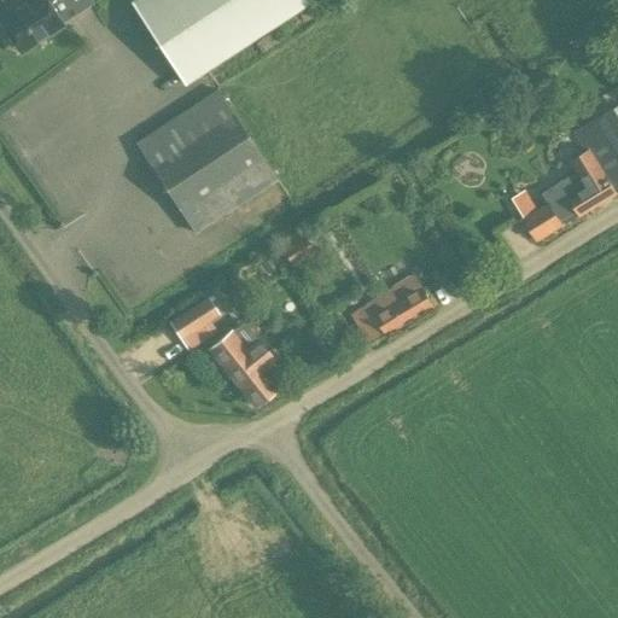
[(0,25),(16,51),(42,34),(46,39),(63,28),(47,5),(54,0),(23,0),(0,15),(0,25)]
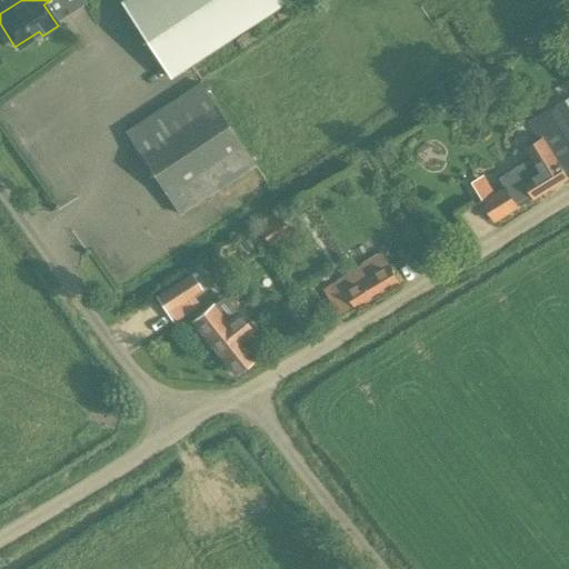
[(168,81),(296,0),(128,0),(120,6),(168,81)]
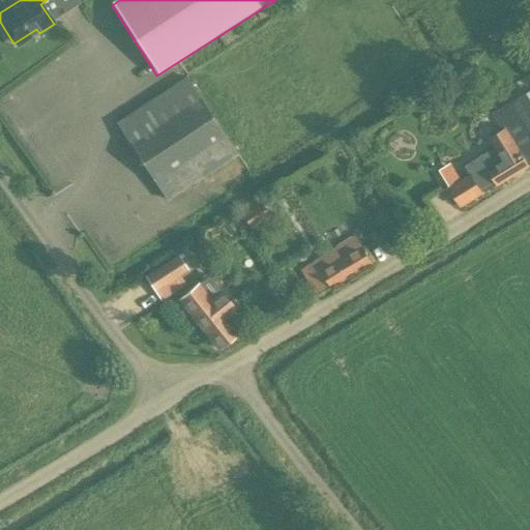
[(116,122),(167,201),(237,153),(186,75),(116,122)]
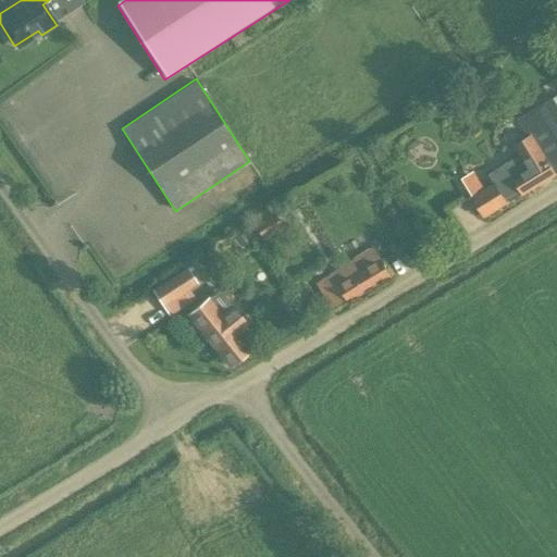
[(516,145),(521,153),(489,174),(494,183),(472,196),(485,218),(508,202),(556,173),(556,171),(556,101),(553,96),(516,119),(528,137),(516,145)]
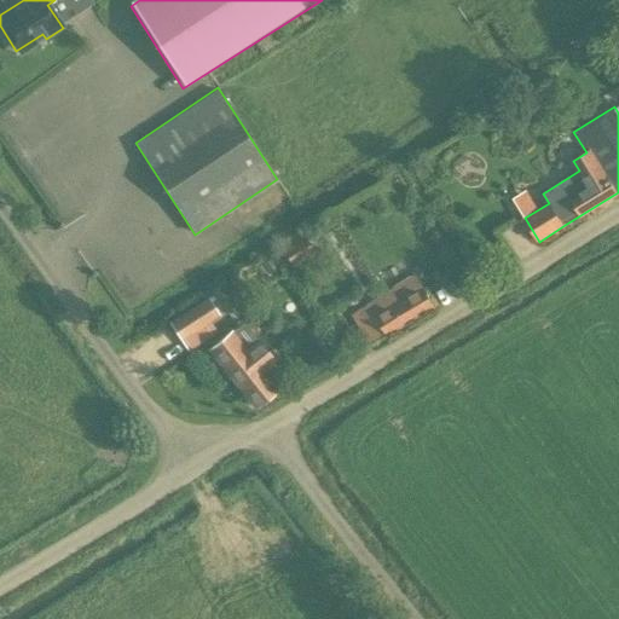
[(302,235),(300,231),(279,243),(282,250),(293,267),(317,253),(304,233),(302,235)]
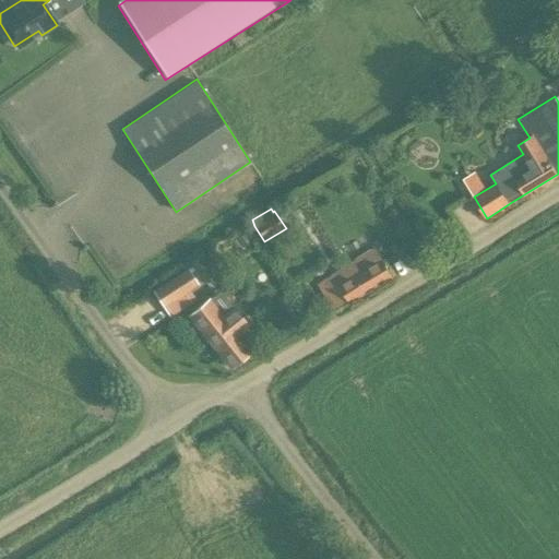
[(382,259),(376,247),(319,284),(334,311),(349,302),(391,274),(382,259)]
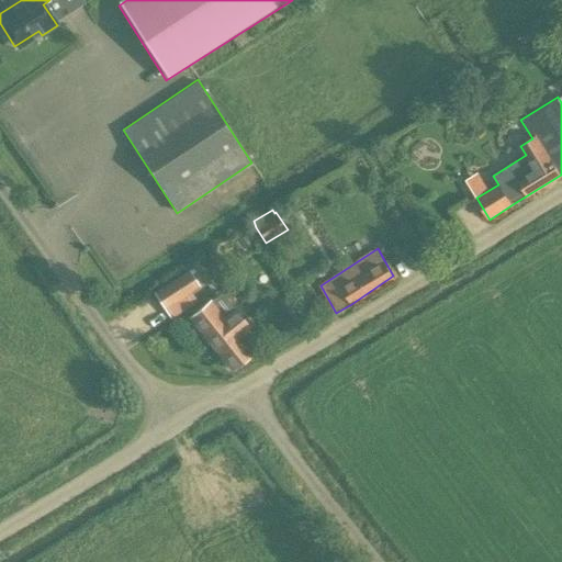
[(191,305),(186,295),(199,287),(188,270),(153,293),(170,319),(191,305)]
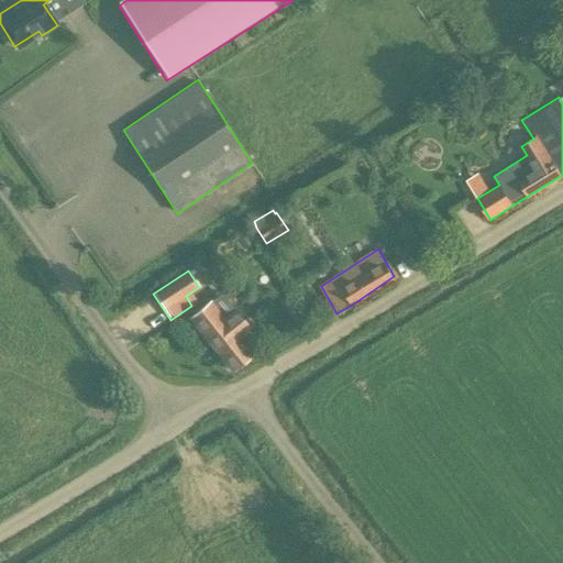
[(190,318),(232,371),(253,354),(239,335),(250,327),(235,309),(224,318),(210,301),(190,318)]
